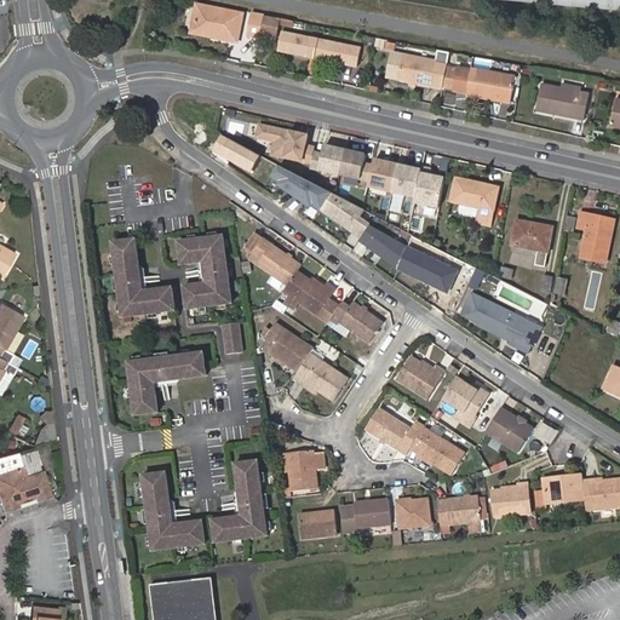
[(245,19),(196,10),(190,41),(239,51),(245,19)]
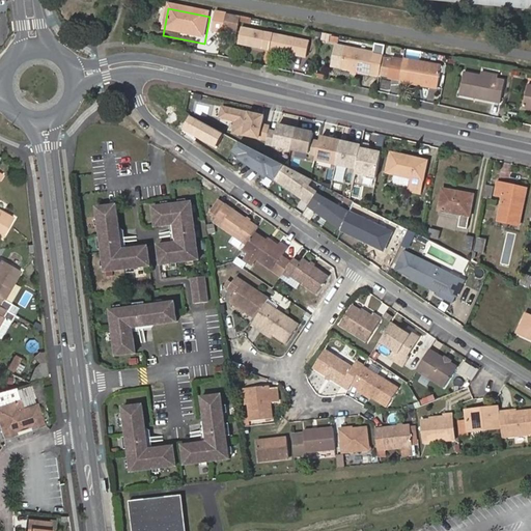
[(227,11),(218,9),(214,29),(224,31),(225,24),(227,11)]
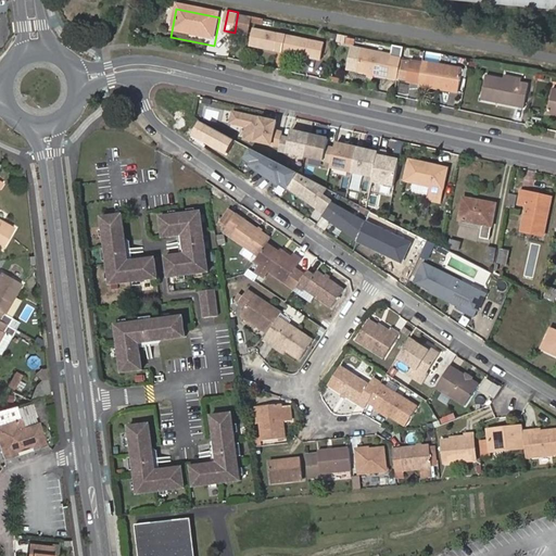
[(249,28),(251,14),(238,12),(236,25),(249,28)]
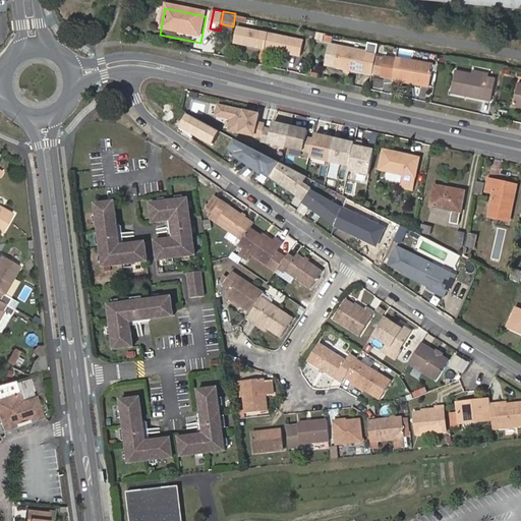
[(304,40),(236,26),(233,43),(302,55),(304,40)]
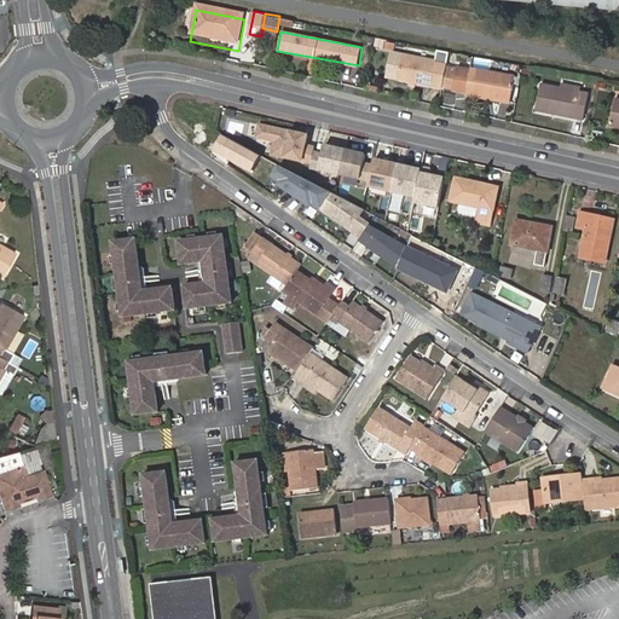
[(394,77),(401,48),(391,46),(383,75),(394,77)]
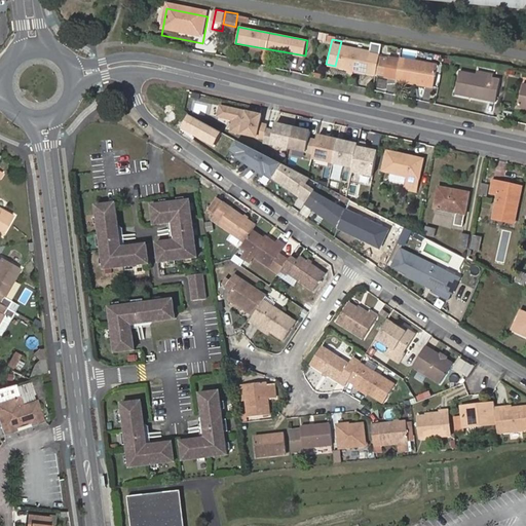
[(374,40),(372,47),(381,49),(382,42),(374,40)]
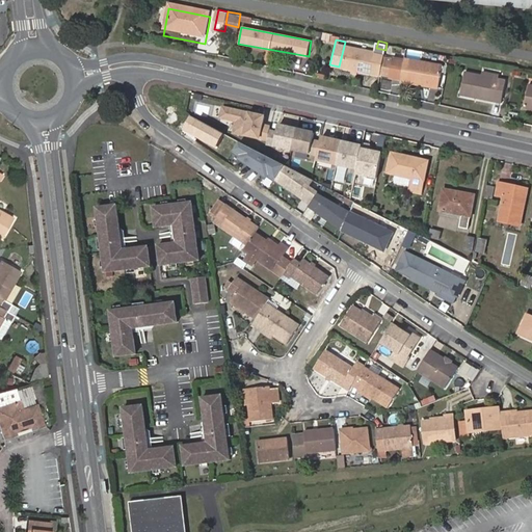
[(380,75),(386,50),(376,48),(345,42),(339,67),(380,75)]
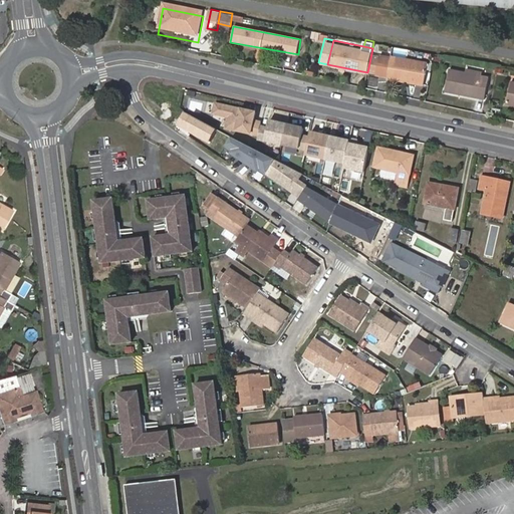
[(424,59),(393,53),(380,51),(376,70),(390,72),(413,77),(412,80),(419,82),(424,59)]
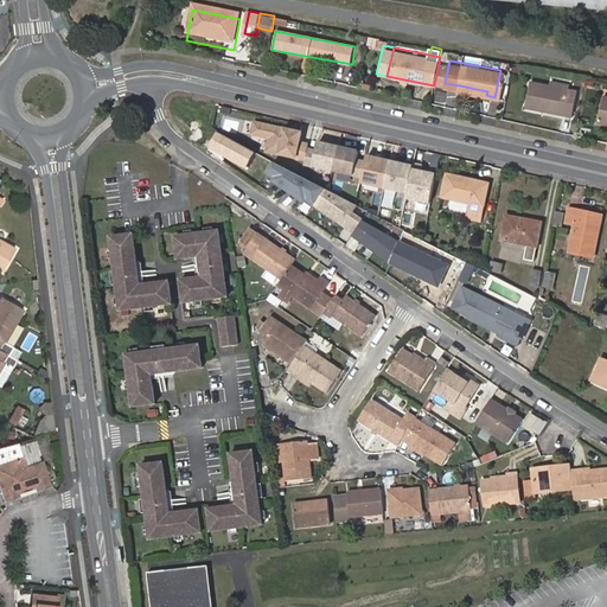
[(553,80),(551,85),(570,90),(572,84),(553,80)]
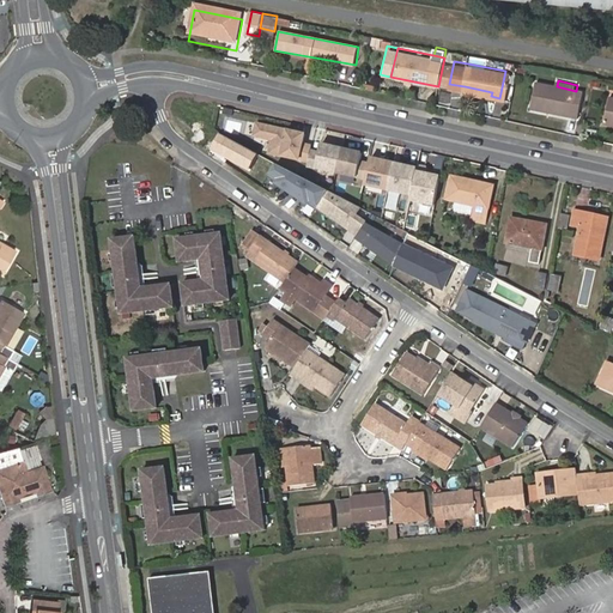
[(576,91),(557,86),(536,83),(532,109),(580,117),(584,92),(576,91)]
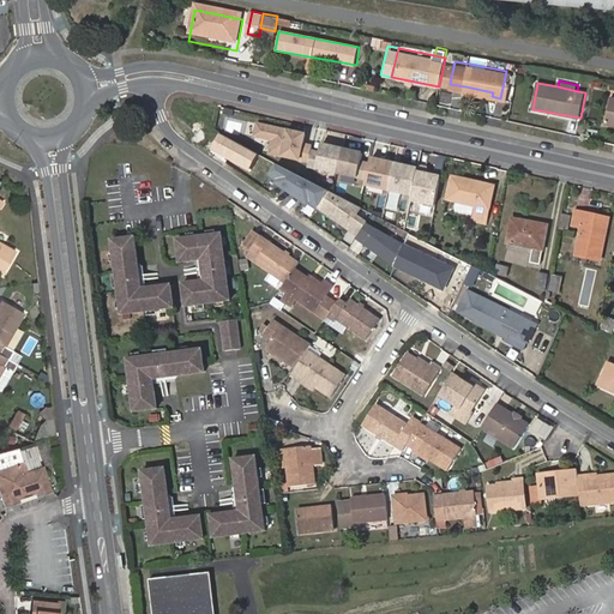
[(307,133),(258,122),(256,134),(275,139),(271,152),(309,161),(313,150),(313,145),(305,143),(307,133)]
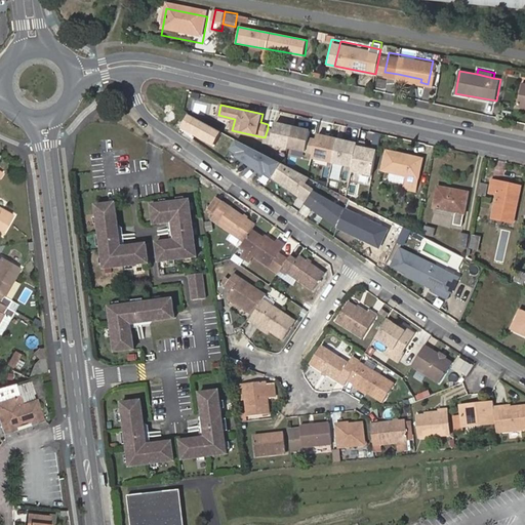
[(220,133),(187,114),(178,128),(212,148),(220,133)]
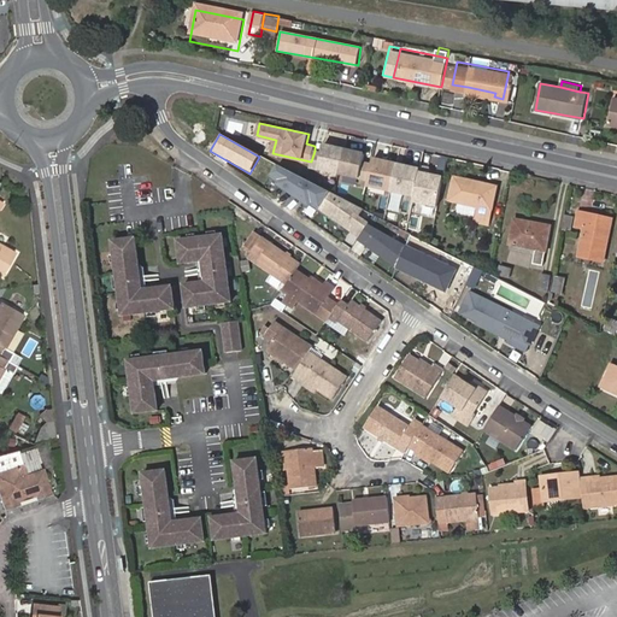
[(322,152),(315,151),(311,162),(311,166),(340,174),(346,150),(324,144),(322,152)]
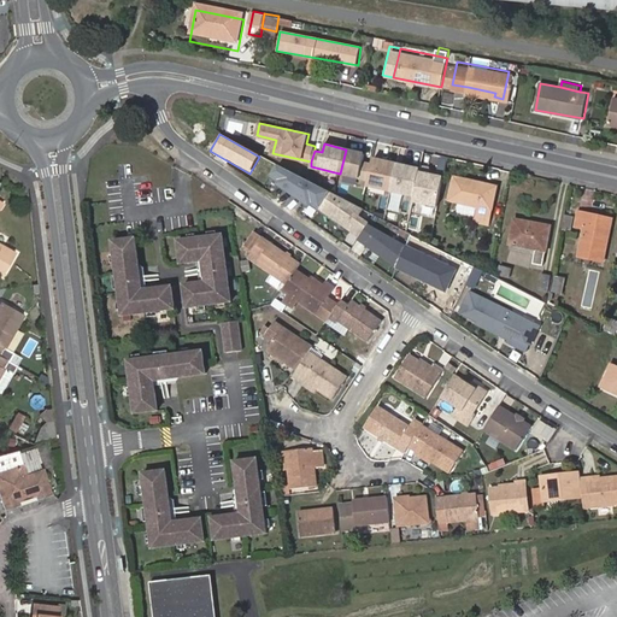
[(365,153),(346,150),(340,174),(339,178),(369,186),(372,164),(364,162),(365,153)]
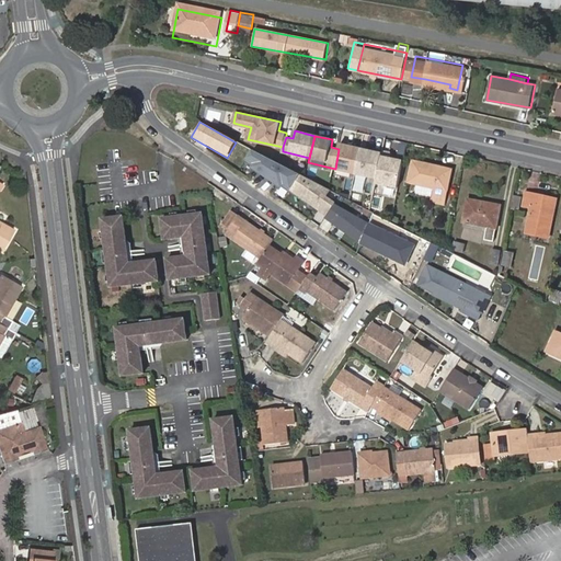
[(340,144),(339,149),(335,169),(334,173),(355,178),(362,149),(340,144)]
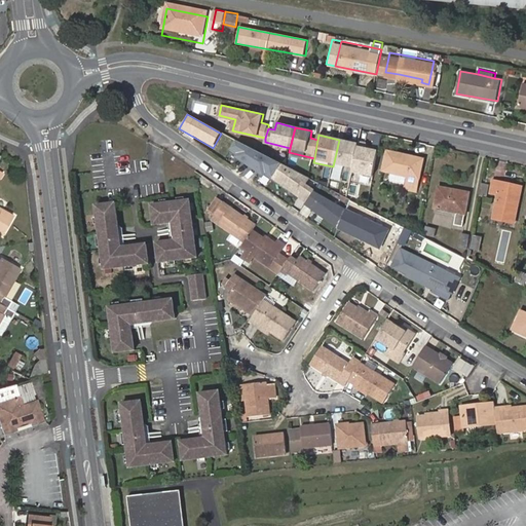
[(237,140),(230,151),(271,179),(272,177),(283,162),(237,140)]
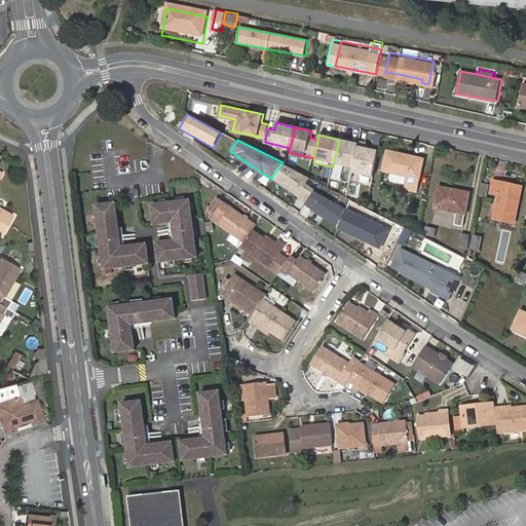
[(359,144),(339,140),(333,166),(353,171),(359,144)]
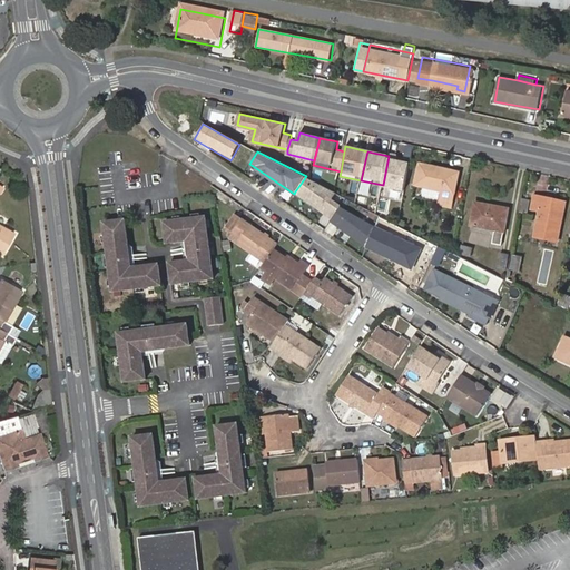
[(390,154),(389,156),(383,185),(405,189),(411,160),(397,157),(397,155),(390,154)]
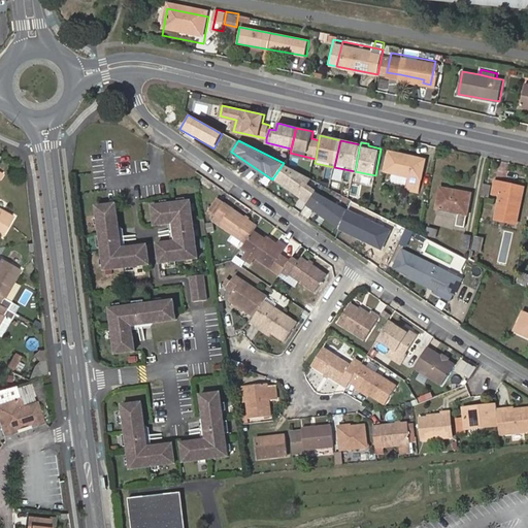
[(423,161),(388,153),(385,172),(392,173),(406,177),(404,187),(404,190),(417,192),(423,161)]
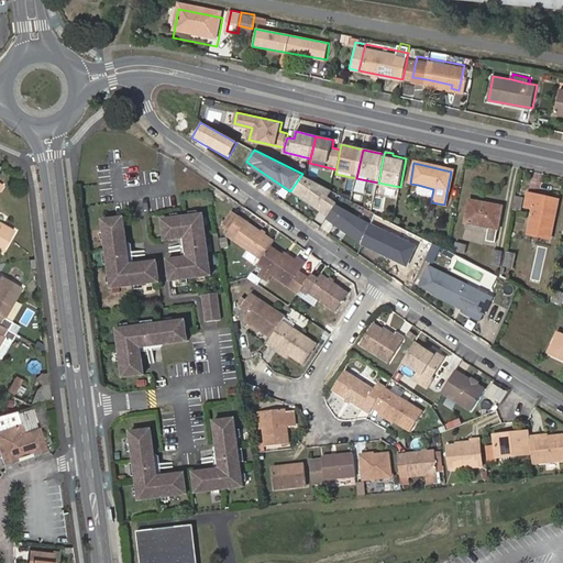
[(331,189),(302,174),(291,189),(328,214),(334,206),(335,203),(327,197),(331,189)]
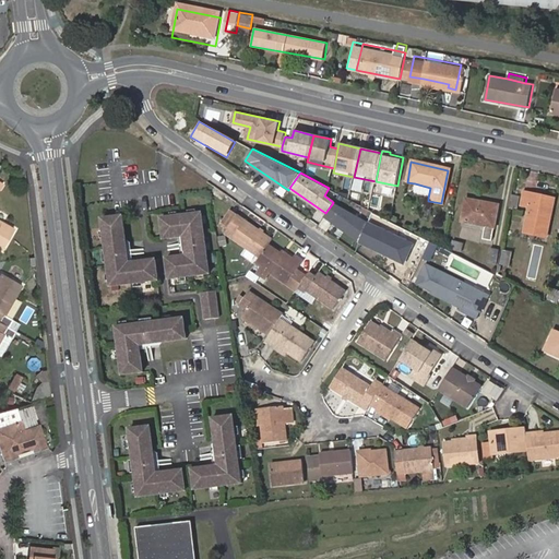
[(428,198),(430,188),(415,183),(413,194),(428,198)]
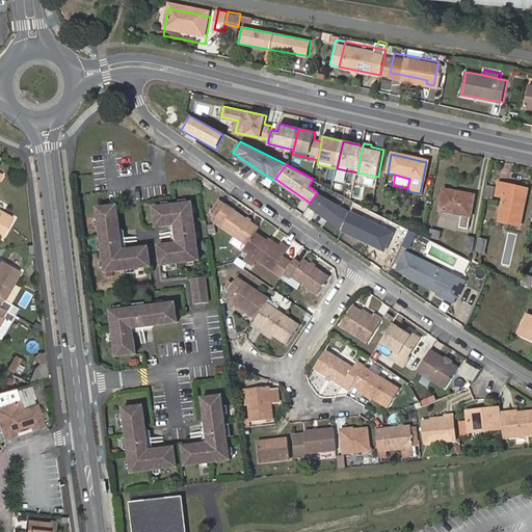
[(515,186),(499,184),(497,195),(503,197),(499,220),(519,225),(526,192),(514,190),(515,186)]
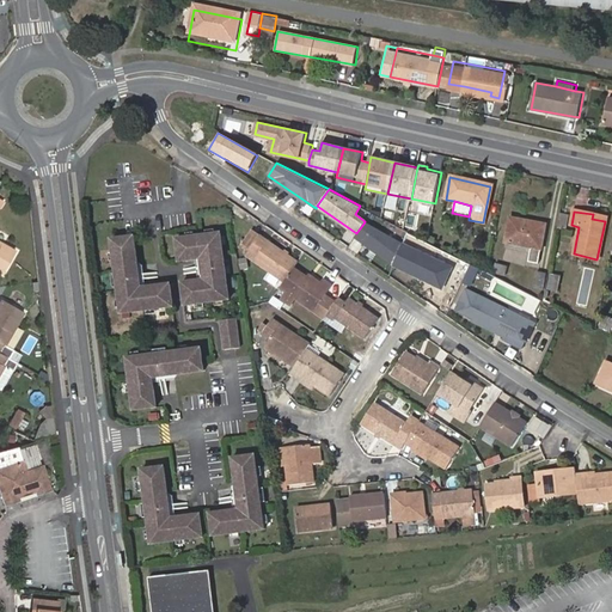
[(544,225),(510,218),(506,242),(531,248),(528,262),(537,264),(544,225)]
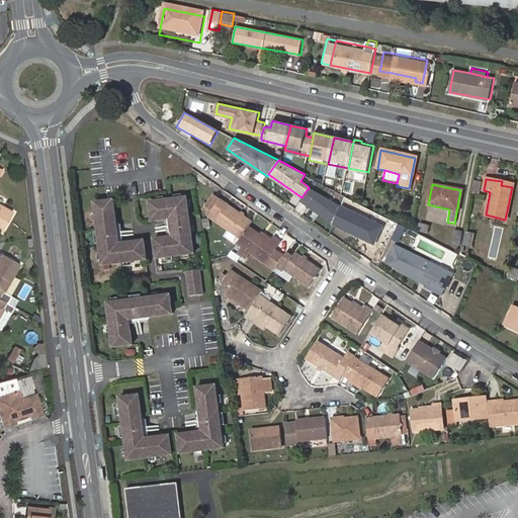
[(340,206),(308,189),(301,197),(300,199),(334,224),(340,206)]
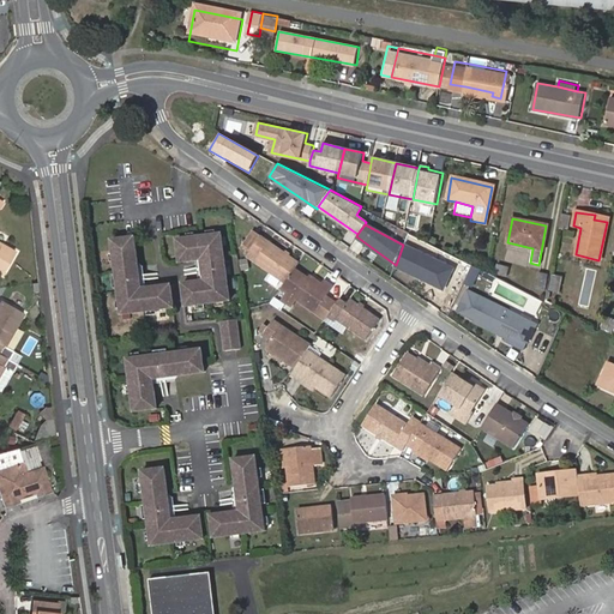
[(247,251),(258,236),(250,230),(239,246),(247,251)]
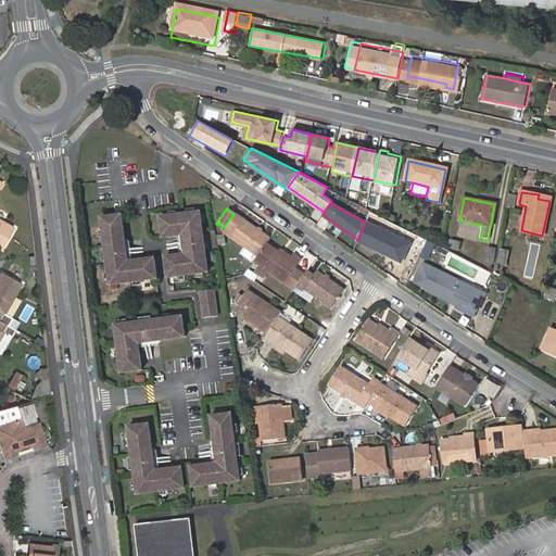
[(124,256),(122,237),(119,214),(99,216),(100,228),(101,236),(102,248),(103,260),(105,272),(106,279),(106,283),(130,281),(139,280),(155,279),(153,258),(129,261),(124,267),(119,263),(124,256)]
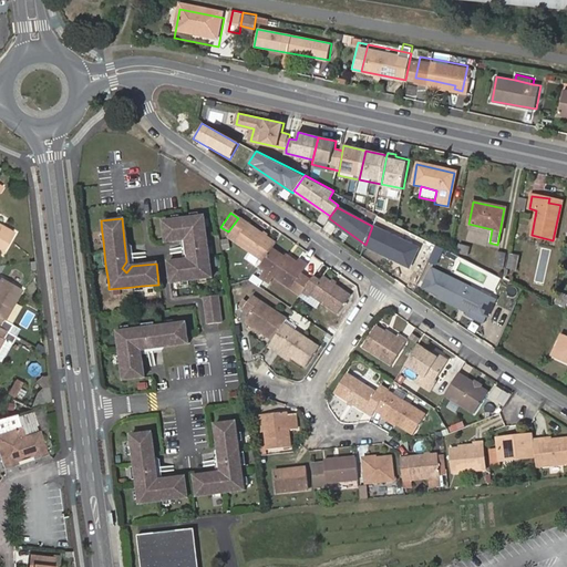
[(165,243),(181,241),(185,237),(189,241),(185,245),(187,258),(192,261),(187,266),(183,261),(167,263),(169,284),(177,282),(186,281),(196,280),(205,280),(209,279),(203,218),(198,218),(189,219),(181,220),(173,220),(162,222),(165,243)]
